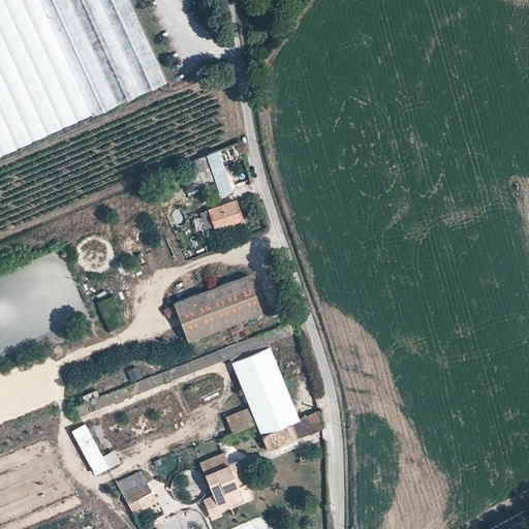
[(0,0),(0,158),(92,117),(37,0),(0,0)]
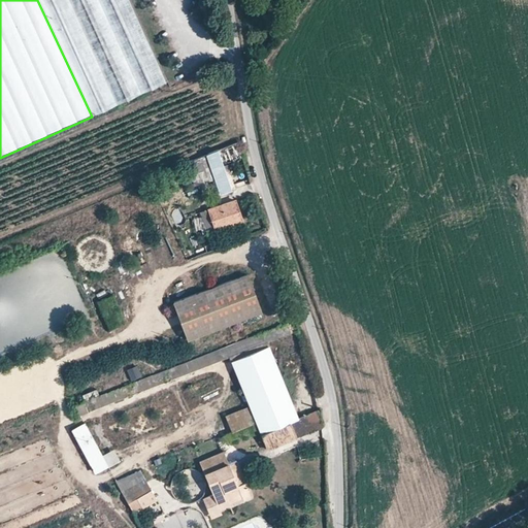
[(37,0),(92,117),(165,83),(127,0),(37,0)]
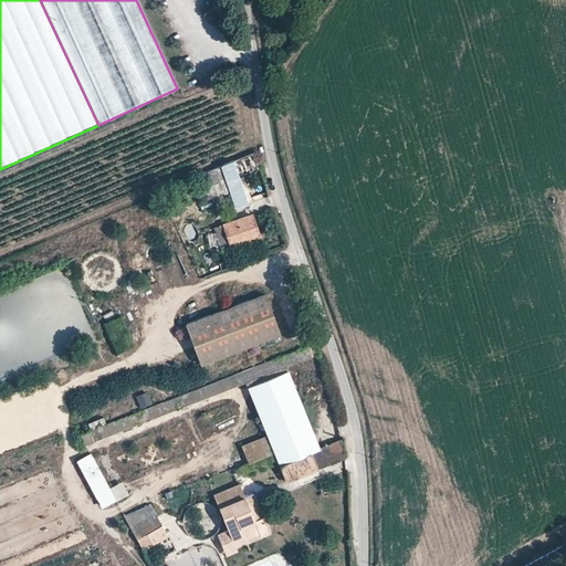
[(202,187),(208,202),(227,195),(232,208),(247,202),(236,174),(257,166),(252,153),(220,166),(223,179),(202,187)]
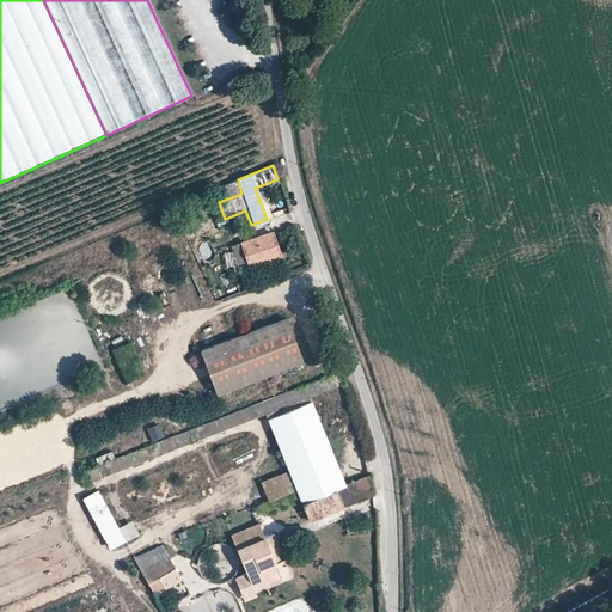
[(281,258),(271,232),(239,243),(240,245),(249,268),(249,270),(281,258)]
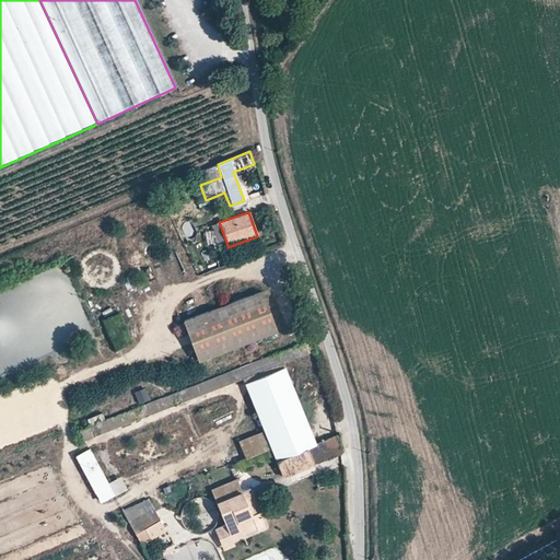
[(210,228),(218,248),(228,245),(220,224),(210,228)]
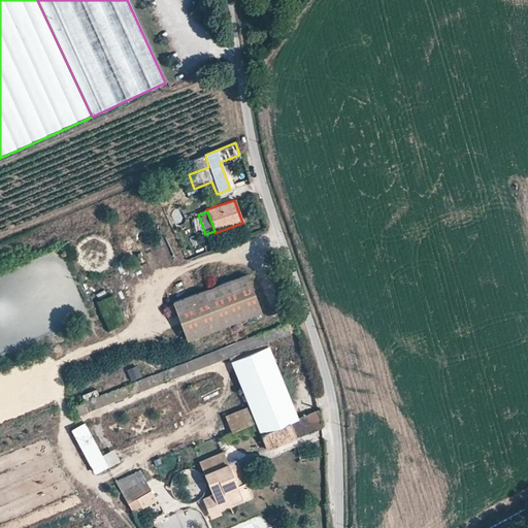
[(202,246),(205,254),(216,250),(212,241),(202,246)]
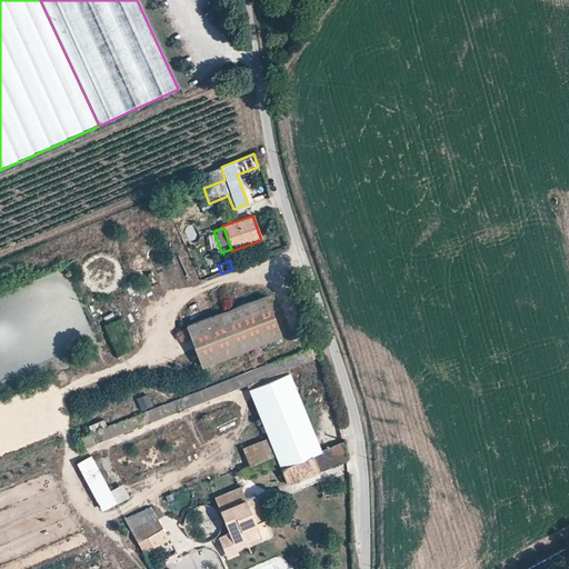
[(281,336),(266,296),(188,326),(202,366),(281,336)]
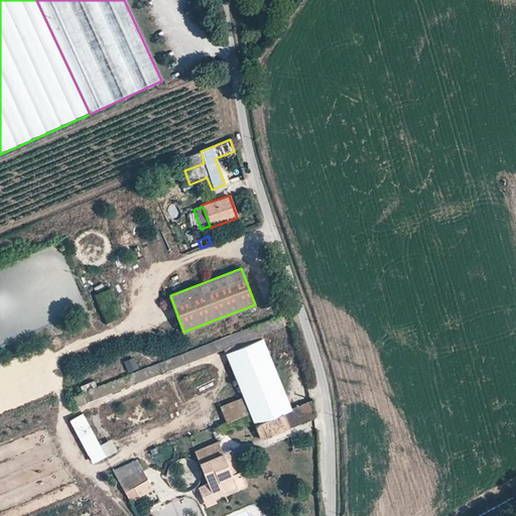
[(285,314),(71,397),(77,407),(289,325),(285,314)]
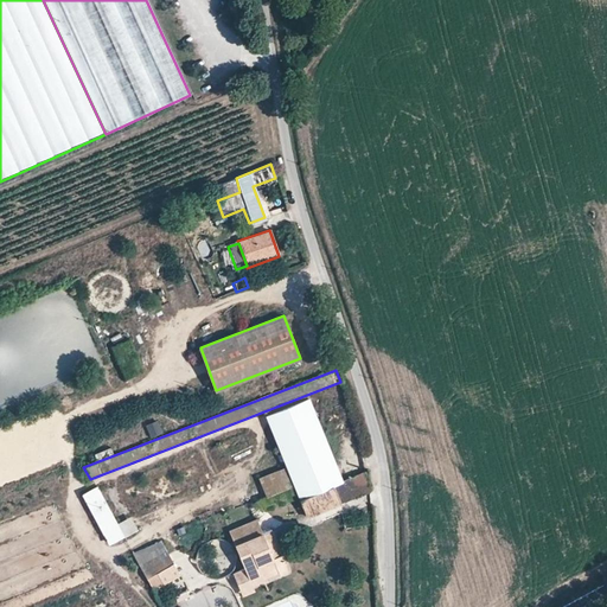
[(304,515),(305,518),(339,505),(332,486),(332,485),(340,483),(306,398),(263,416),(304,515)]
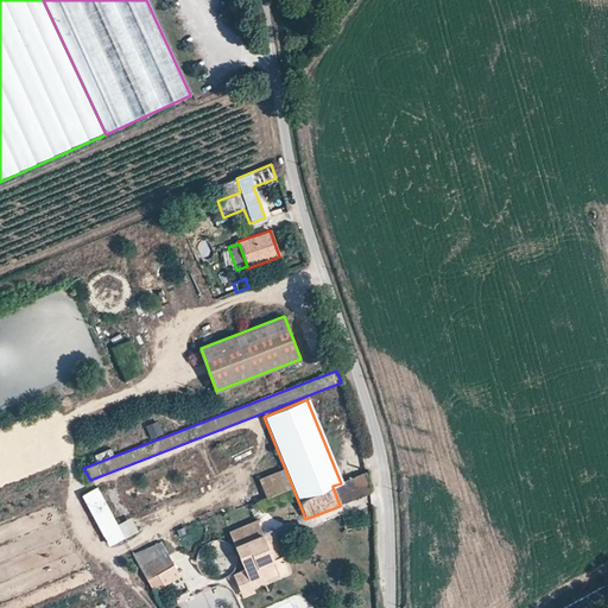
[(156,417),(144,422),(150,436),(162,431),(156,417)]
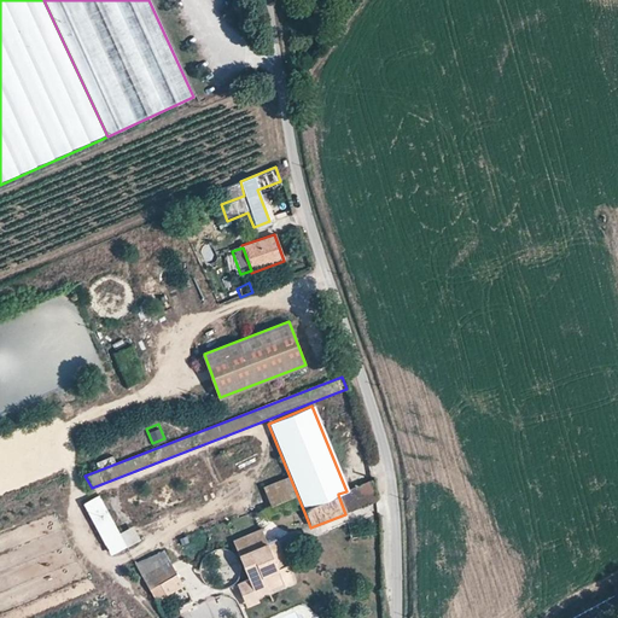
[(338,495),(345,514),(374,501),(367,484),(338,495)]
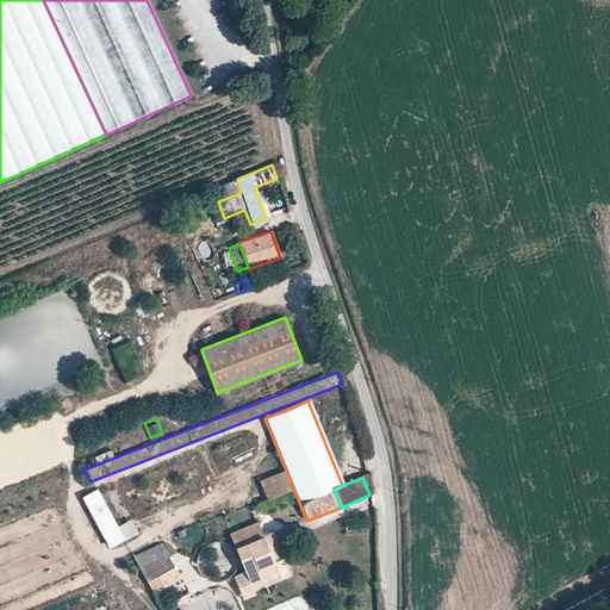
[(81,491),(106,545),(137,531),(130,515),(114,522),(98,484),(81,491)]
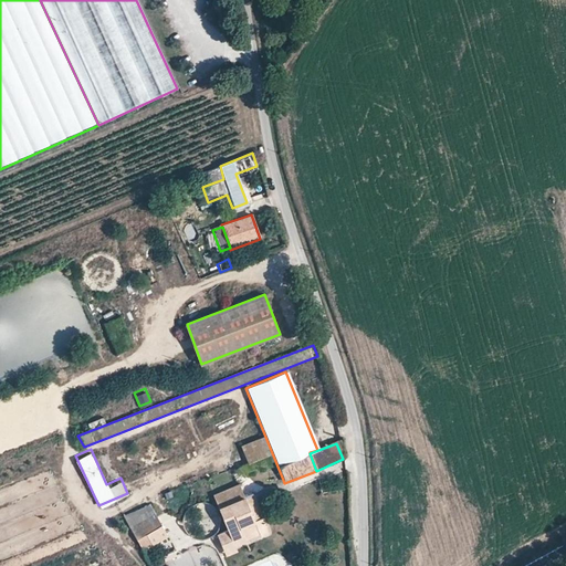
[(283,480),(270,486),(273,493),(285,488),(284,483),(283,480)]
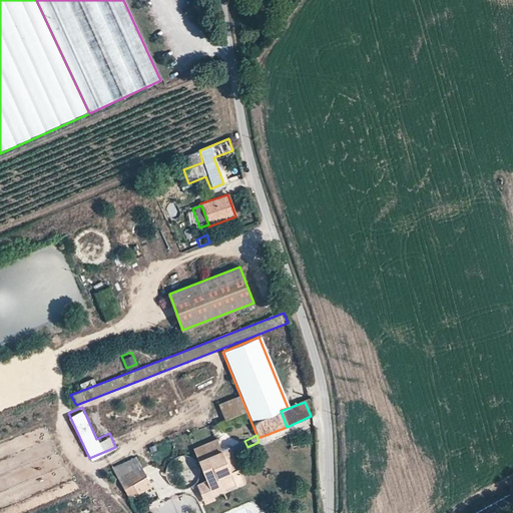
[(197,485),(206,505),(216,501),(214,497),(224,493),(223,490),(234,486),(235,490),(246,485),(230,449),(223,452),(218,441),(194,451),(207,481),(197,485)]
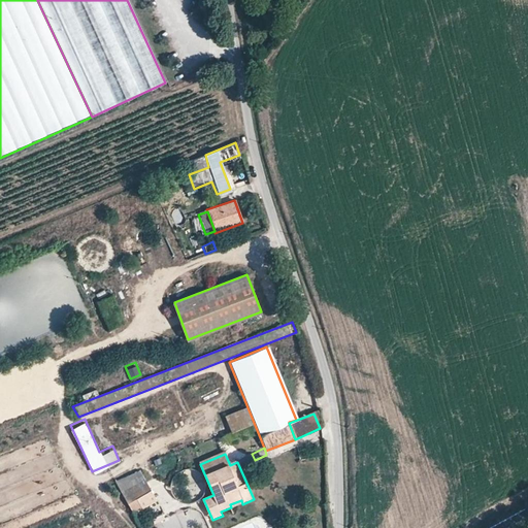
[(116,482),(134,515),(157,500),(140,470),(116,482)]
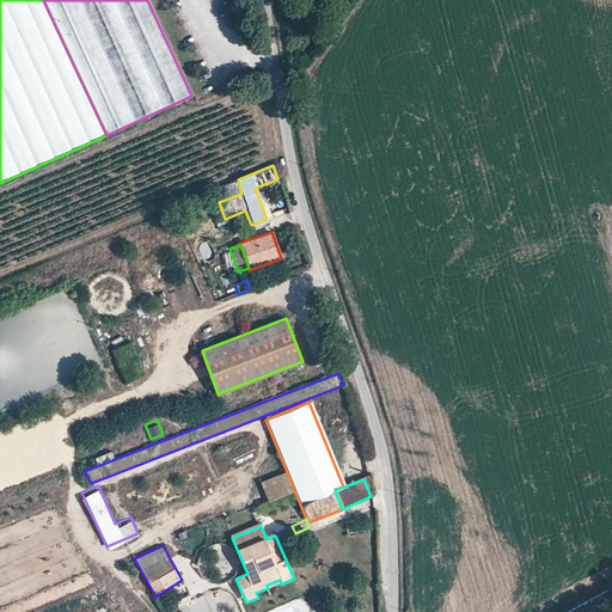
[(182,609),(183,611),(209,611),(203,599),(182,609)]
